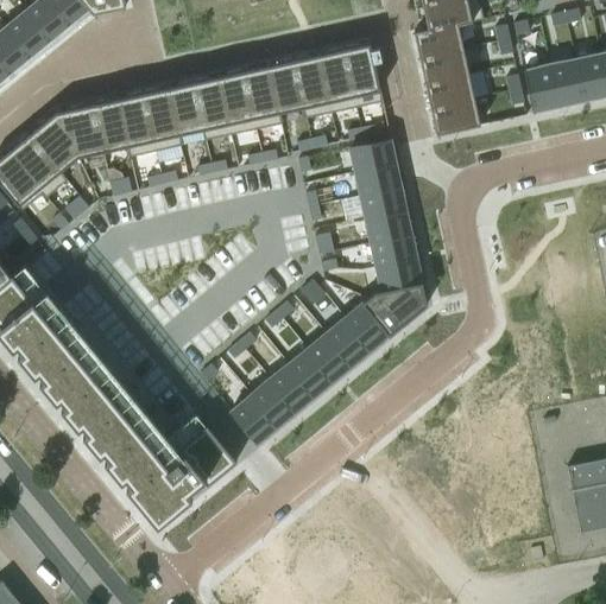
[(49,0),(43,0),(27,13),(56,48),(76,31),(49,0)]
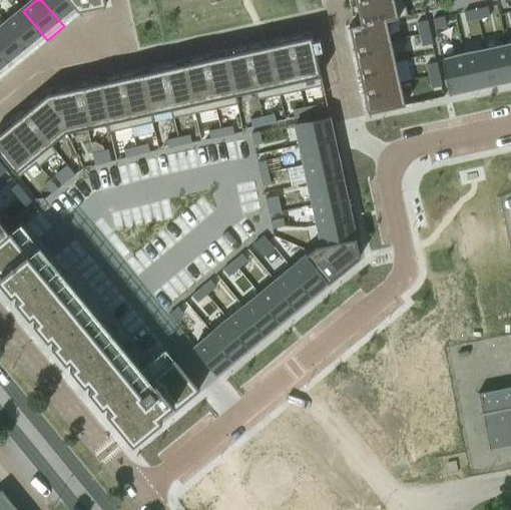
[(41,0),(64,26),(81,12),(71,0),(41,0)]
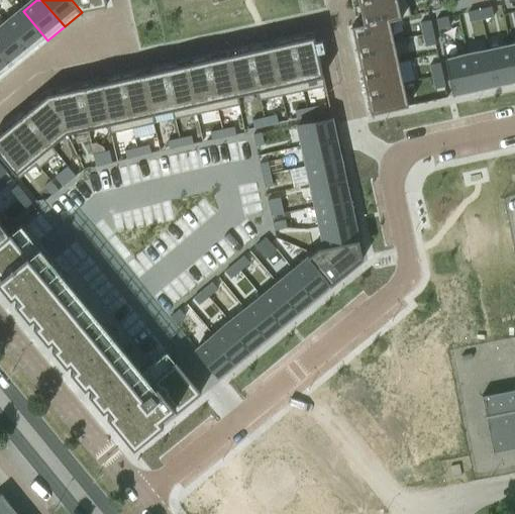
[(107,0),(72,0),(82,12),(83,13),(109,7),(107,0)]
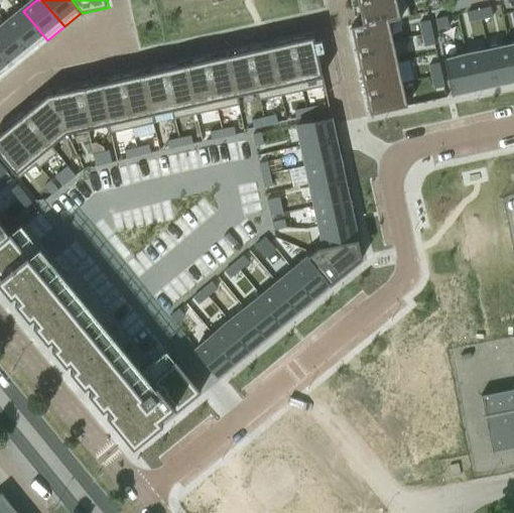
[(397,0),(390,0),(361,6),(365,28),(390,22),(402,20),(397,0)]
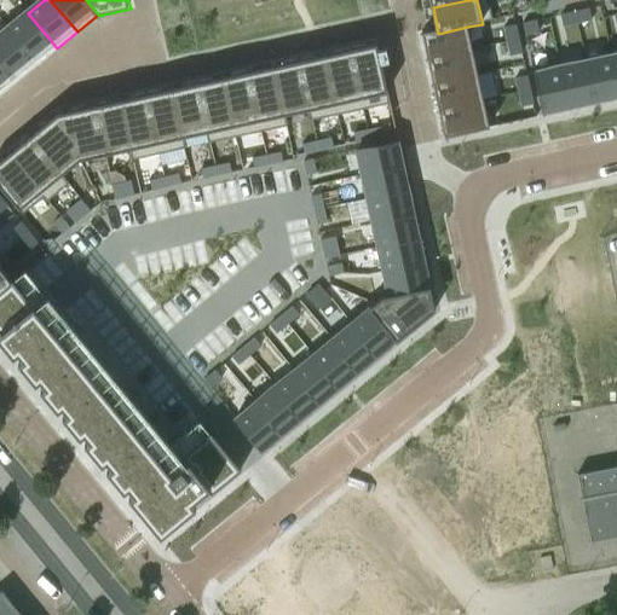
[(592,12),(577,16),(580,27),(594,24),(592,12)]
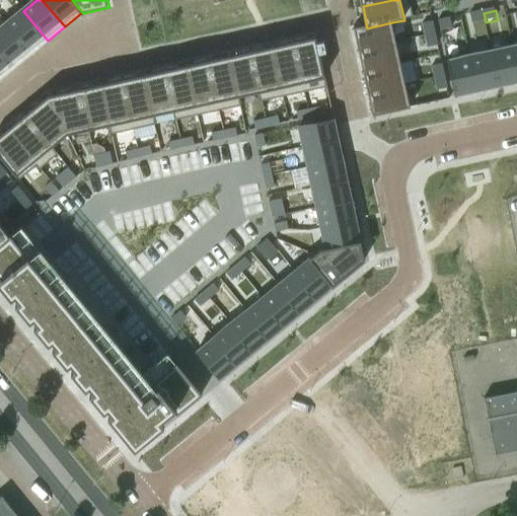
[(23,11),(6,25),(30,55),(48,41),(23,11)]
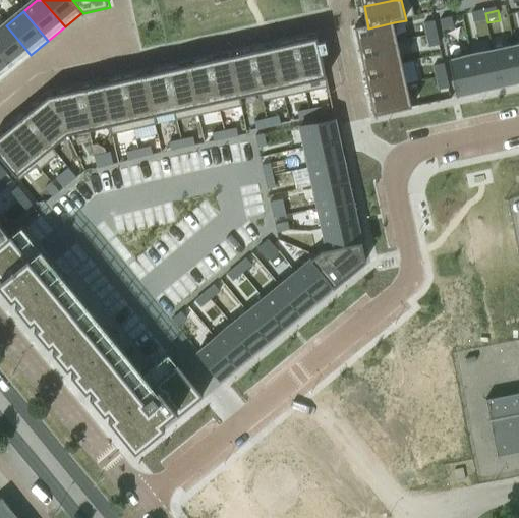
[(485,13),(473,15),(475,25),(487,22),(485,13)]
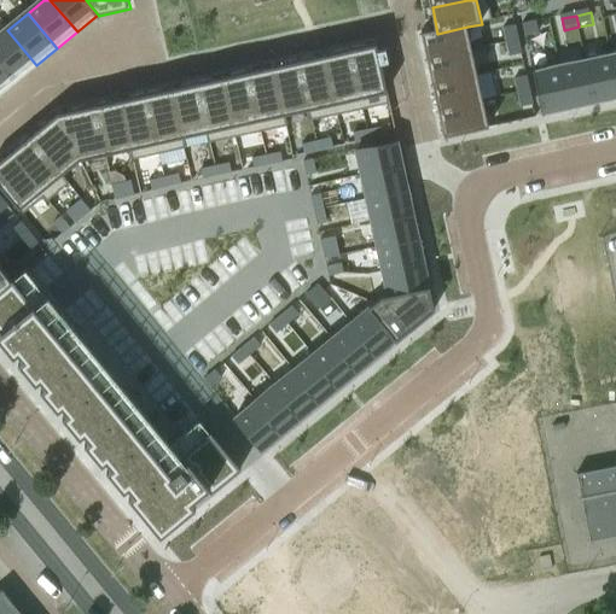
[(538,23),(524,27),(527,39),(540,35),(538,23)]
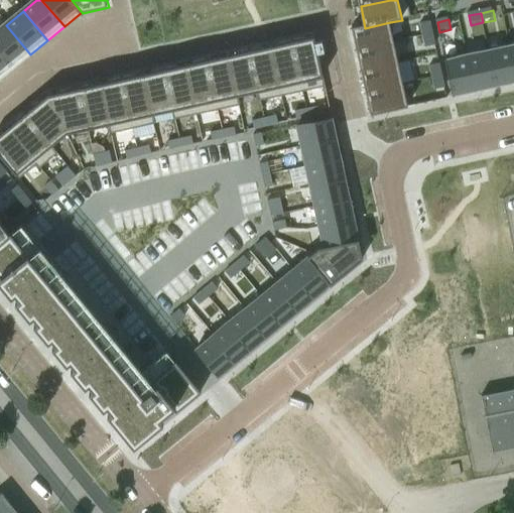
[(365,28),(353,30),(358,51),(394,43),(390,22),(365,28)]
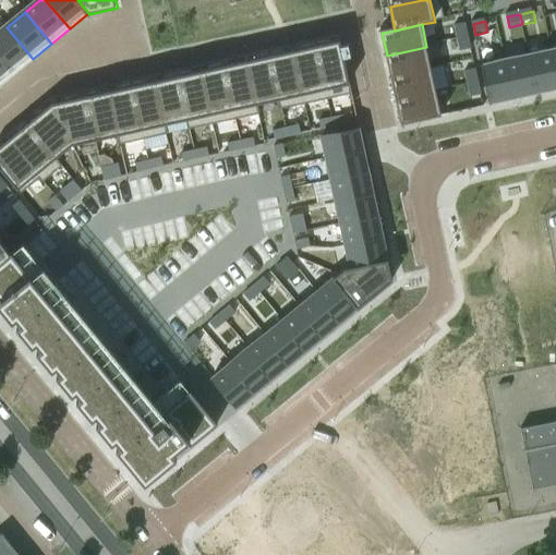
[(467,25),(456,27),(459,40),(469,38),(467,25)]
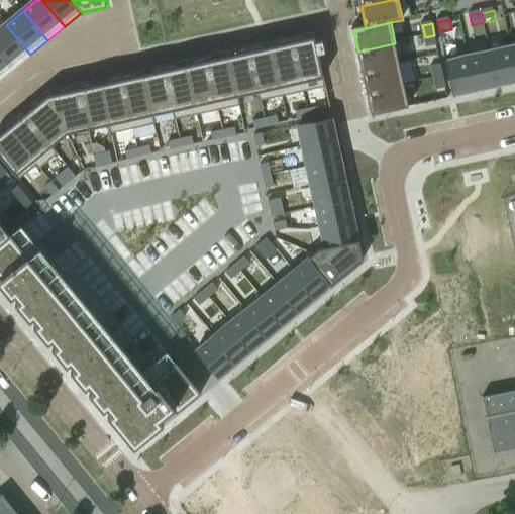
[(6,25),(0,30),(0,52),(14,69),(30,55),(6,25)]
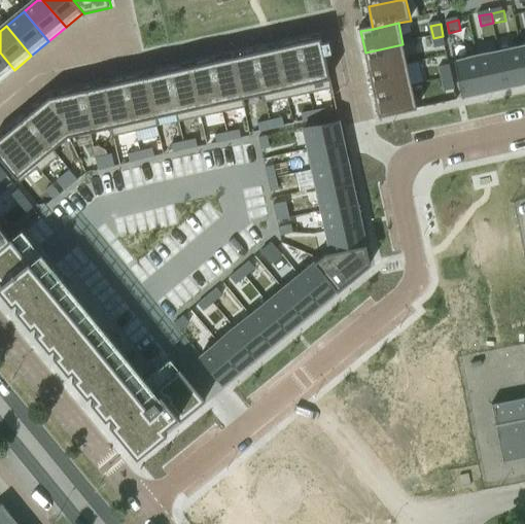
[(443,36),(433,38),(435,50),(446,47),(443,36)]
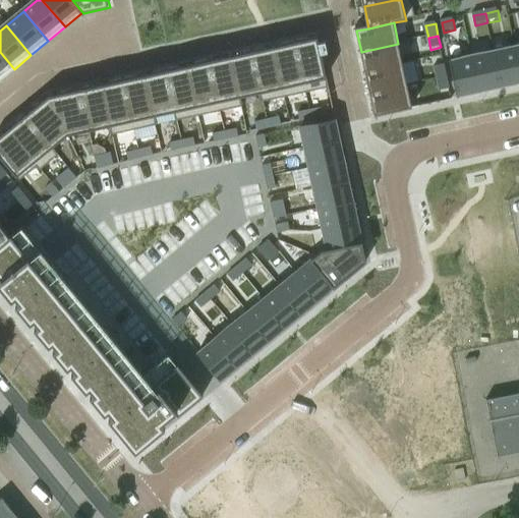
[(319,39),(297,44),(306,84),(328,79),(319,39)]
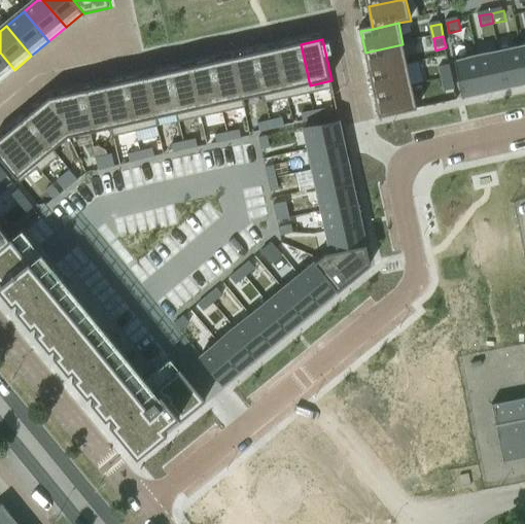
[(301,44),(279,49),(288,90),(310,85),(301,44)]
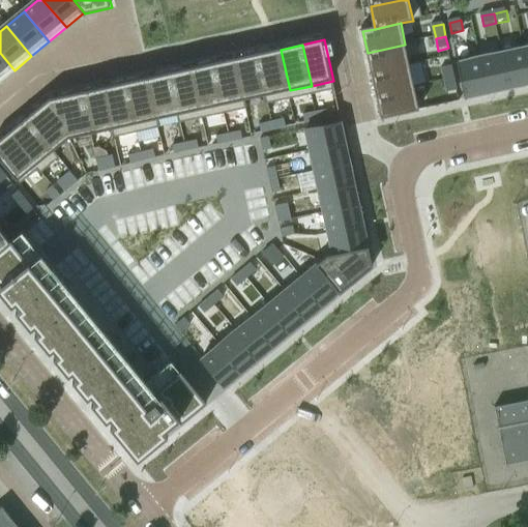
[(405,45),(368,53),(372,75),(410,66),(405,45)]
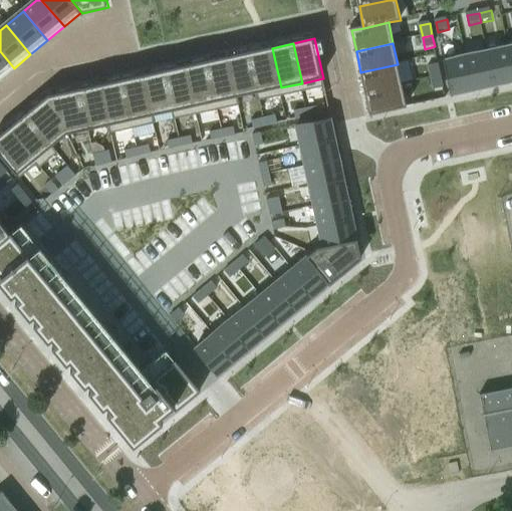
[(511,59),(509,47),(487,52),(495,88),(511,84),(511,59)]
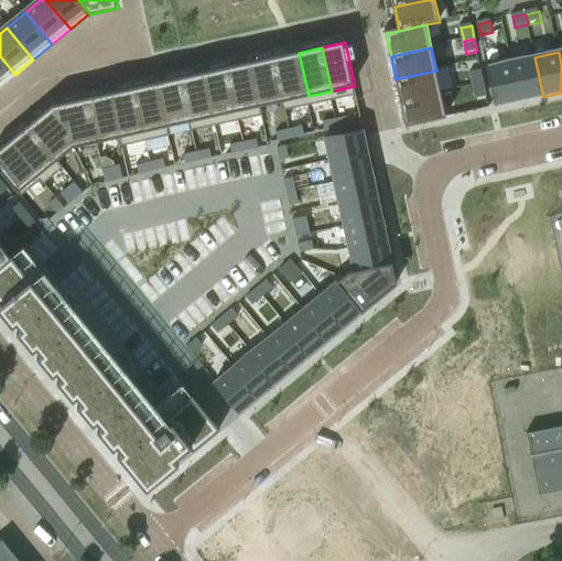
[(299,53),(276,57),(284,101),(309,96),(299,53)]
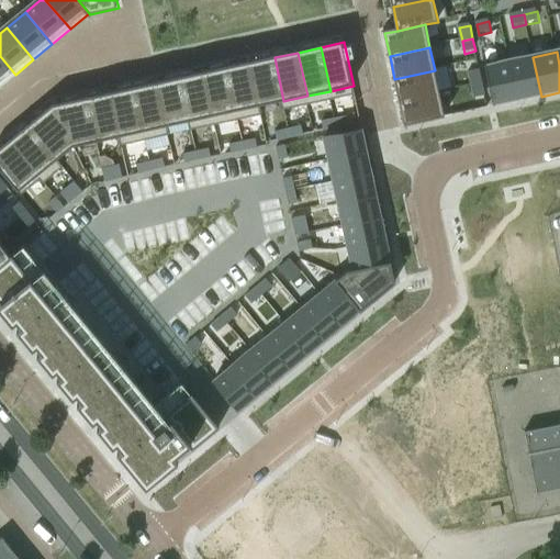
[(0,56),(0,86),(15,75),(0,56)]
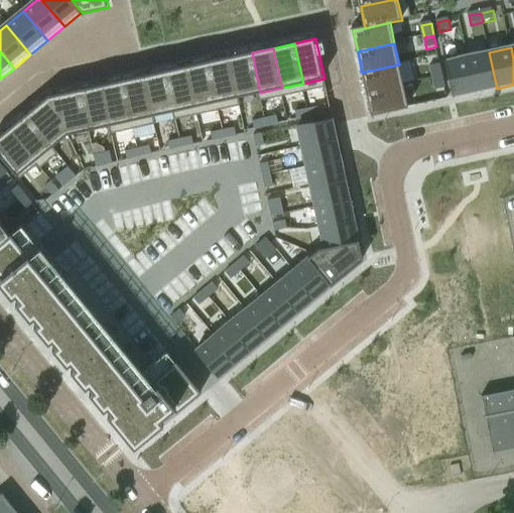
[(252,52),(231,57),(239,97),(260,93),(252,52)]
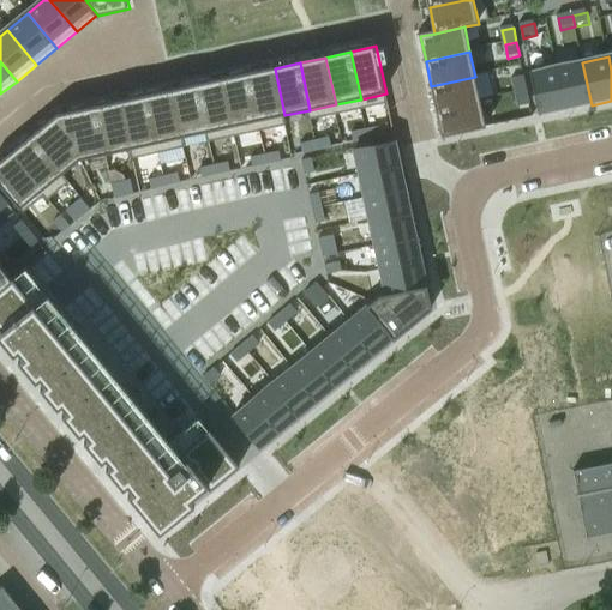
[(582,62),(557,67),(567,112),(592,106),(582,62)]
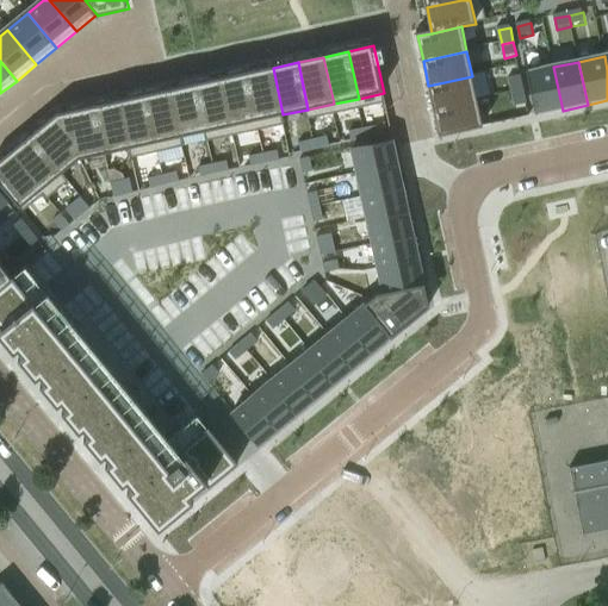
[(553,67),(527,73),(537,117),(563,111),(553,67)]
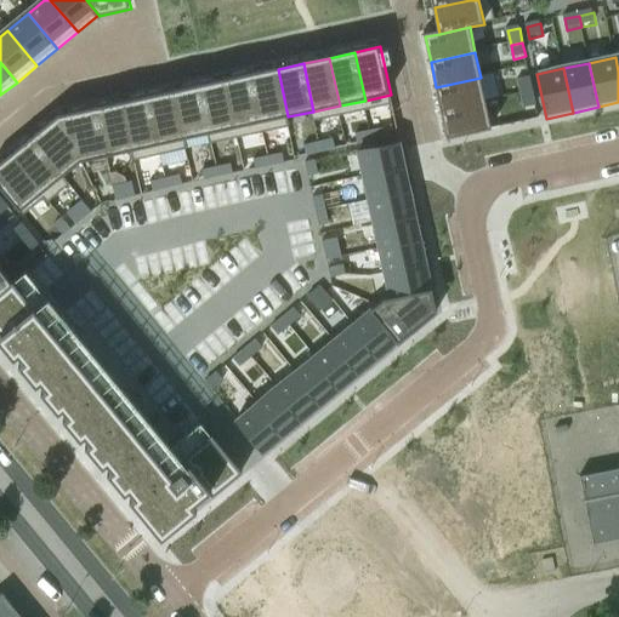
[(278,69),(253,74),(262,123),(288,116),(278,69)]
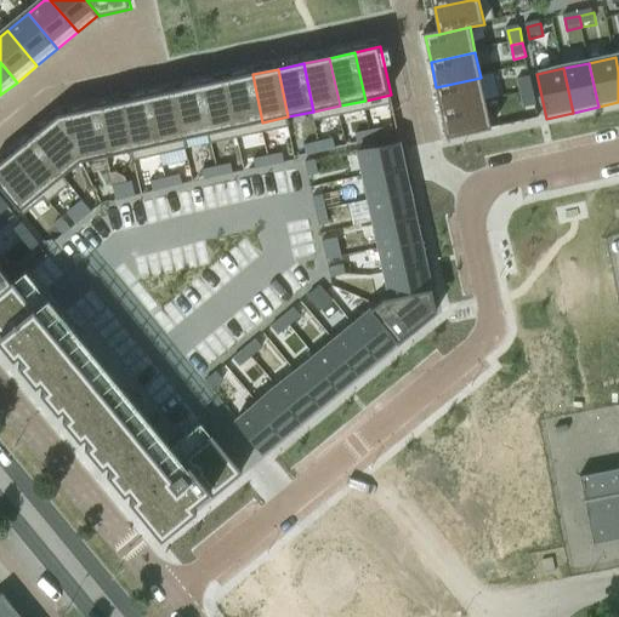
[(253,74),(226,80),(237,129),(262,123),(253,74)]
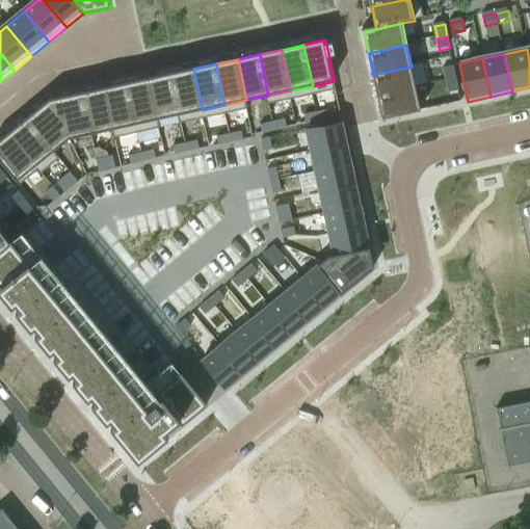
[(412,67),(373,75),(378,98),(417,89),(412,67)]
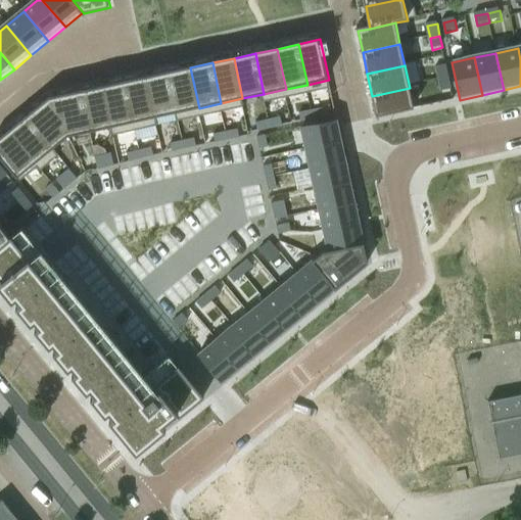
[(446,66),(436,68),(439,81),(450,79),(446,66)]
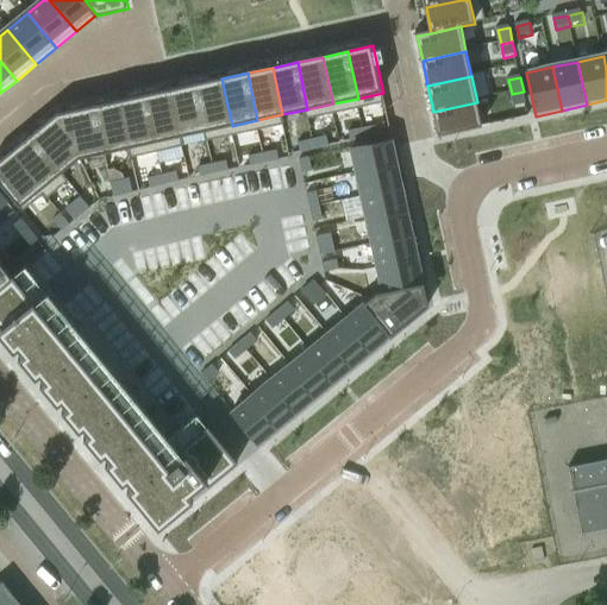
[(221,79),(196,84),(207,131),(232,126),(221,79)]
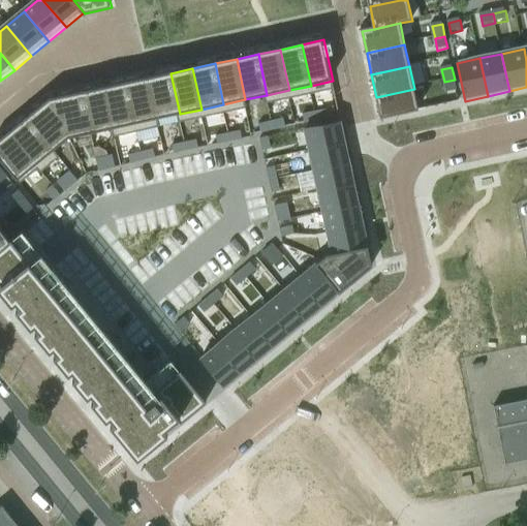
[(171,73),(149,78),(158,119),(180,114),(171,73)]
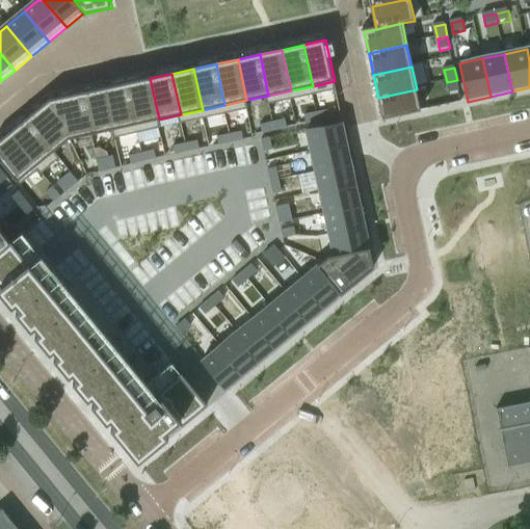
[(150,78),(128,83),(137,125),(159,120),(150,78)]
